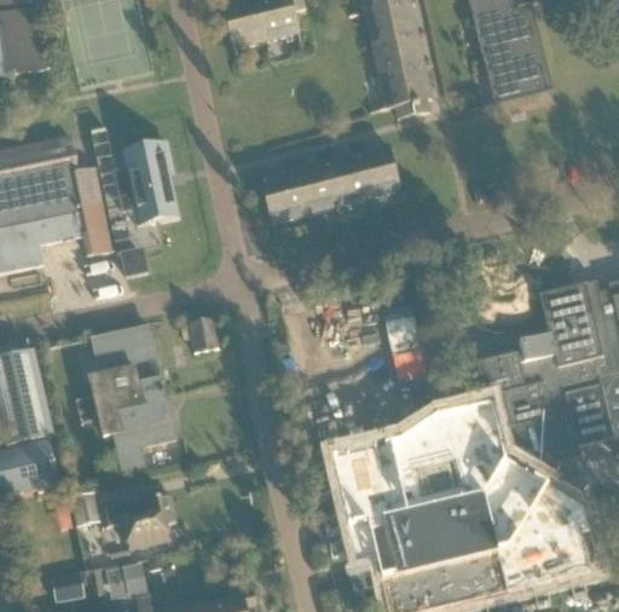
[(237,55),(238,53),(236,46),(267,39),(256,0),(229,0),(224,1),(237,55)]
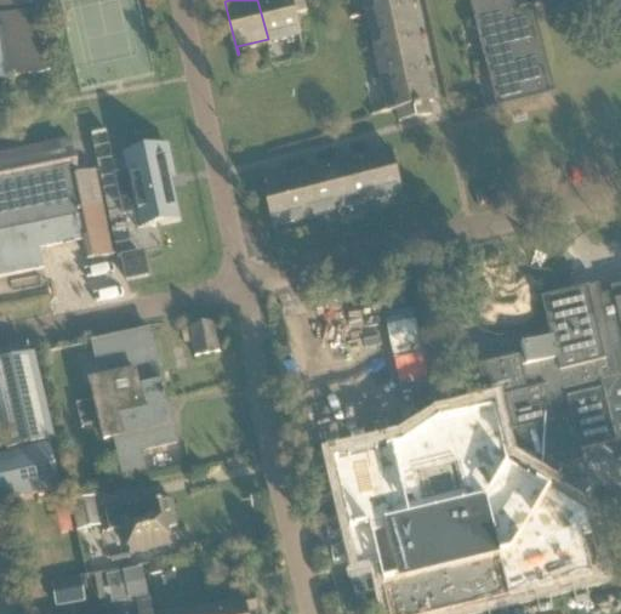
[(298,30),(300,39),(302,38),(295,10),(307,6),(305,0),(257,0),(268,39),(298,30)]
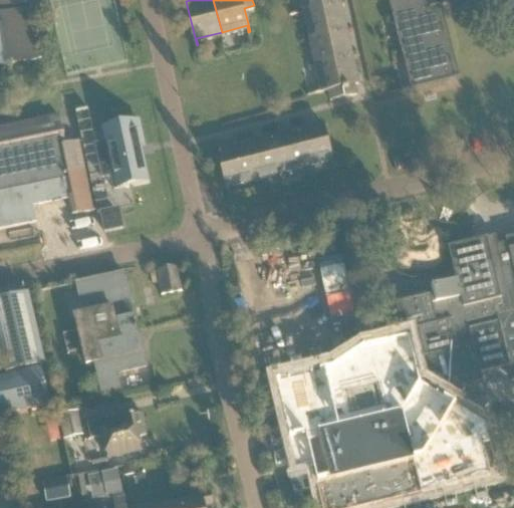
[(301,0),(303,8),(340,0),(301,0)]
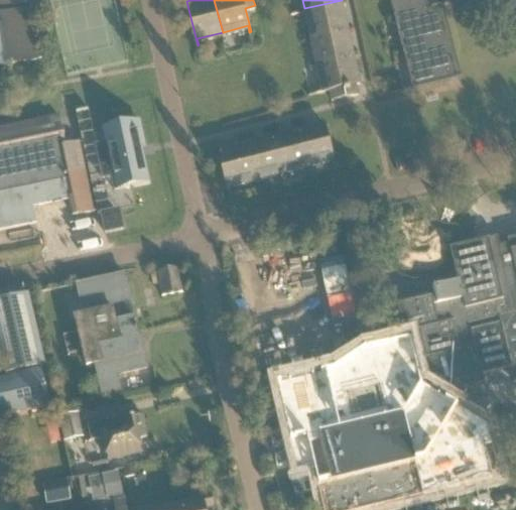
[(342,0),(304,8),(310,35),(348,27),(342,0)]
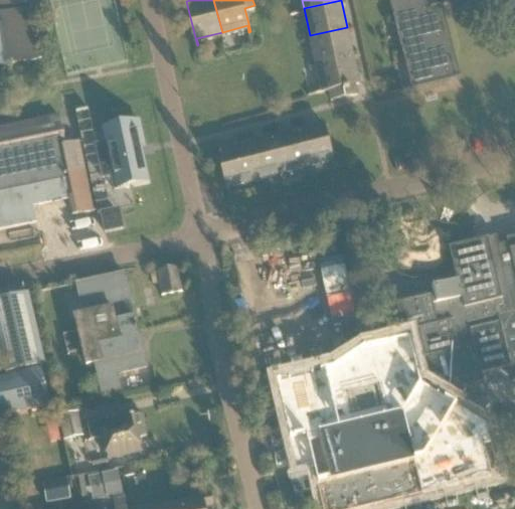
[(390,0),(393,12),(442,1),(445,0),(390,0)]
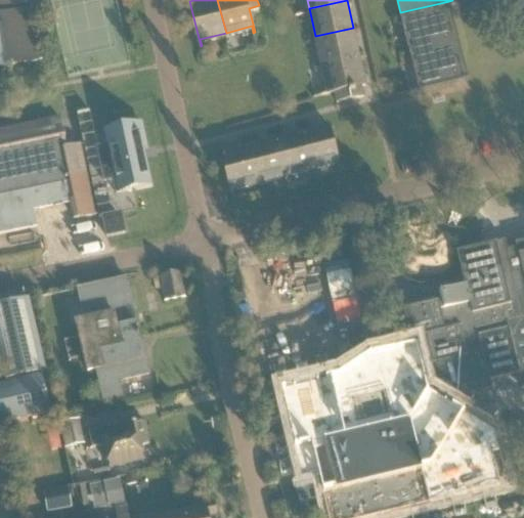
[(449,1),(400,12),(419,85),(467,73),(466,68),(449,1)]
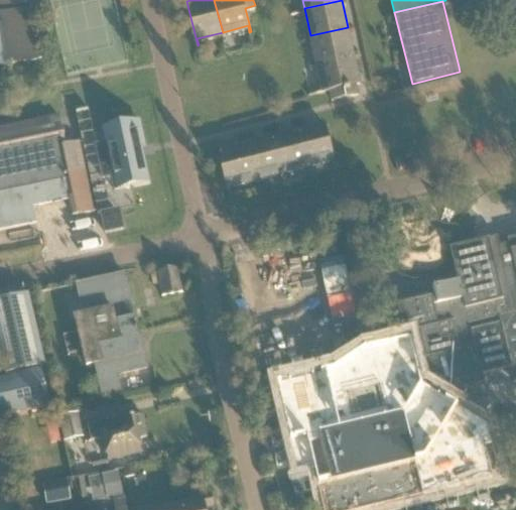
[(0,60),(9,59),(41,54),(32,3),(0,9),(1,17),(0,16),(0,60)]
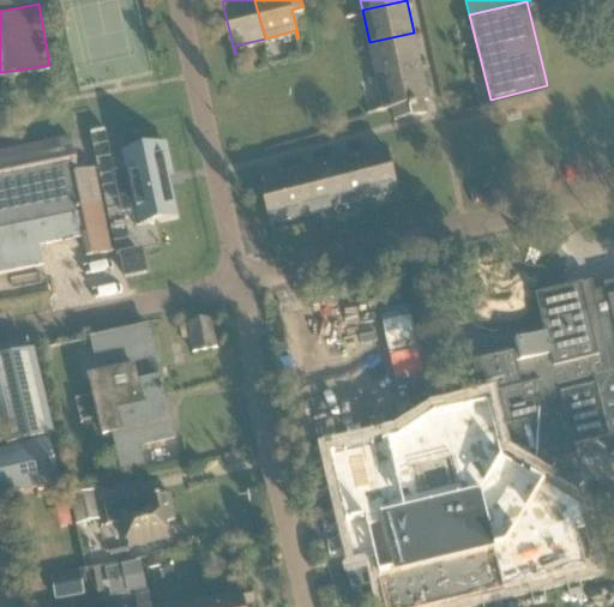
[(582,8),(575,11),(577,22),(578,22),(606,16),(603,4),(602,4),(582,8)]
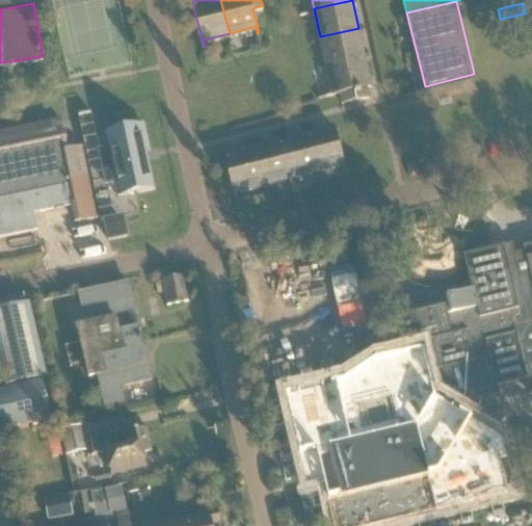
[(50,25),(41,26),(43,41),(53,38),(50,25)]
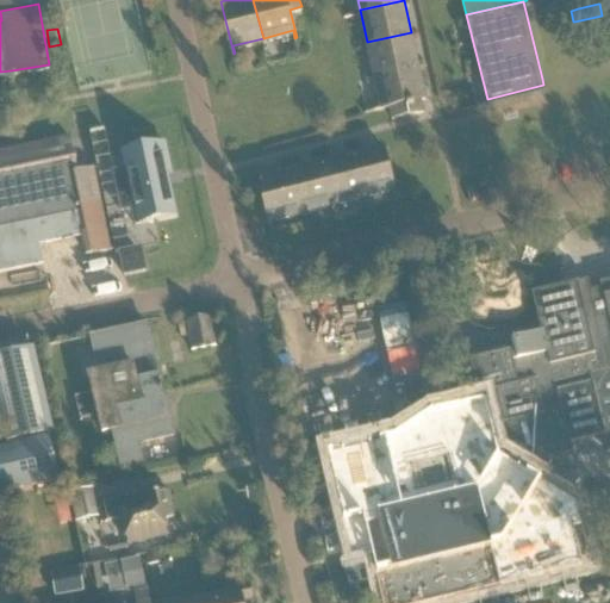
[(411,32),(367,42),(373,73),(417,63),(411,32)]
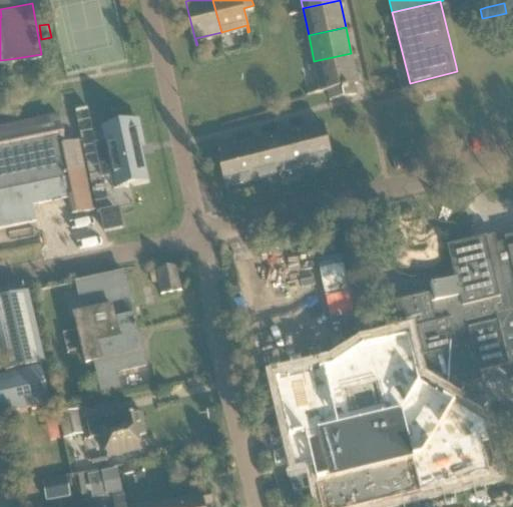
[(320,86),(314,88),(314,89),(328,86),(330,96),(356,90),(354,80),(357,79),(351,53),(314,61),(320,86)]
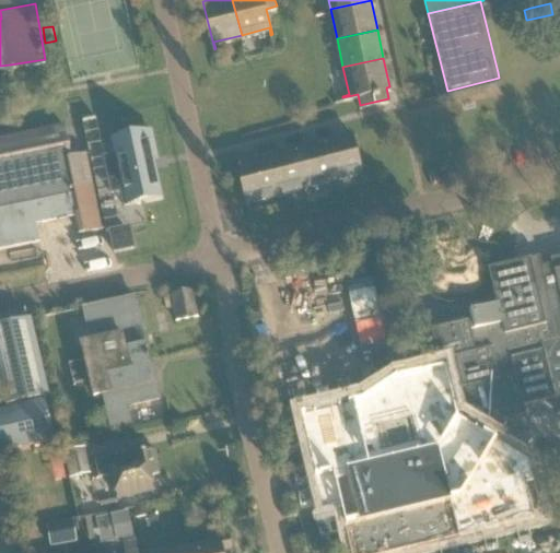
[(71,156),(63,120),(0,133),(0,245),(38,237),(35,220),(77,212),(80,228),(101,224),(86,153),(71,156)]
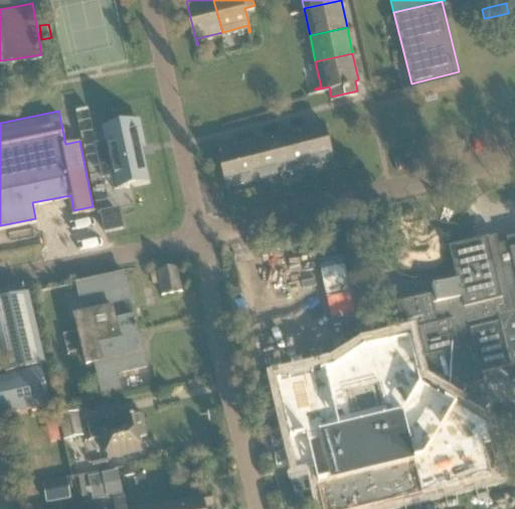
[(107,138),(96,141),(103,173),(111,171),(114,185),(148,177),(142,151),(140,142),(144,141),(138,117),(104,124),(104,126),(108,125),(111,137),(107,138)]
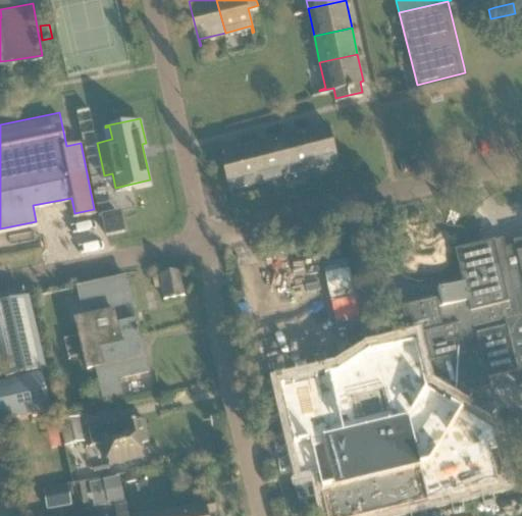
[(327,120),(300,127),(310,166),(337,159),(327,120)]
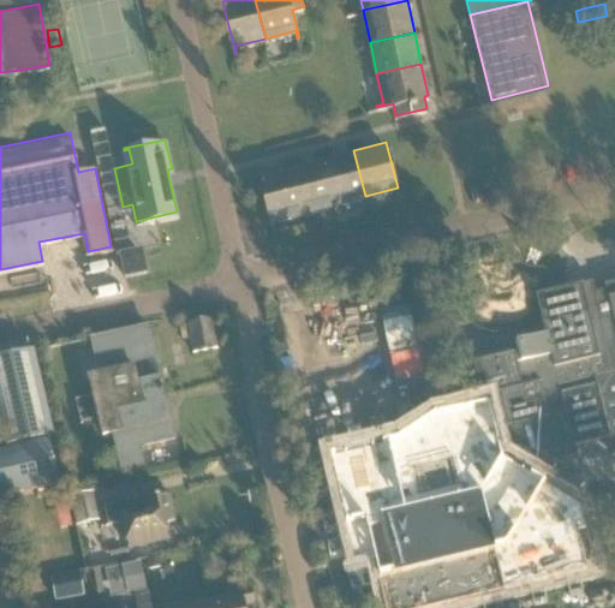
[(353,150),(323,159),(334,203),(365,196),(353,150)]
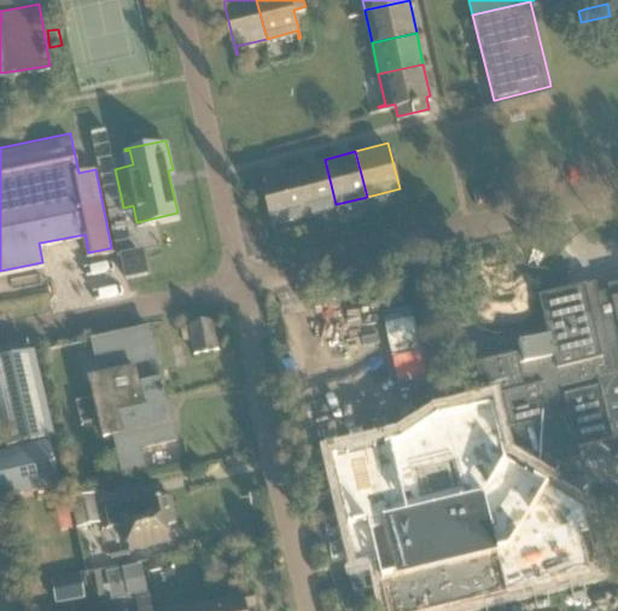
[(325,159),(293,168),(304,213),(336,204),(325,159)]
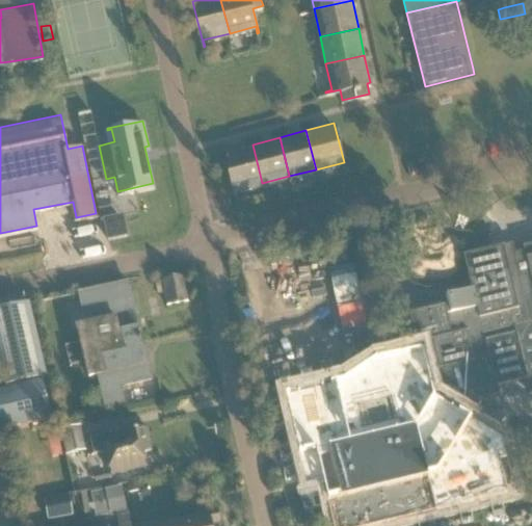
[(253,145),(224,151),(235,190),(262,183),(253,145)]
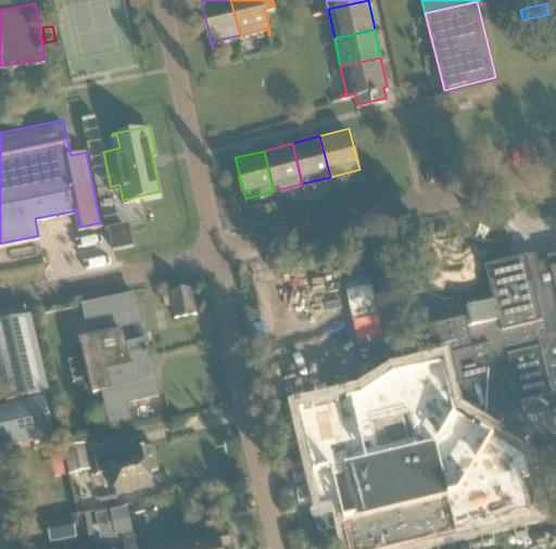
[(129,242),(125,222),(110,226),(113,245),(129,242)]
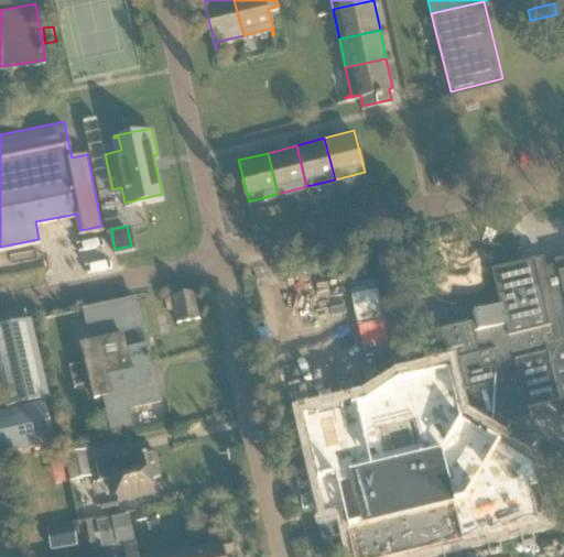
[(194,288),(172,293),(176,319),(199,315),(194,288)]
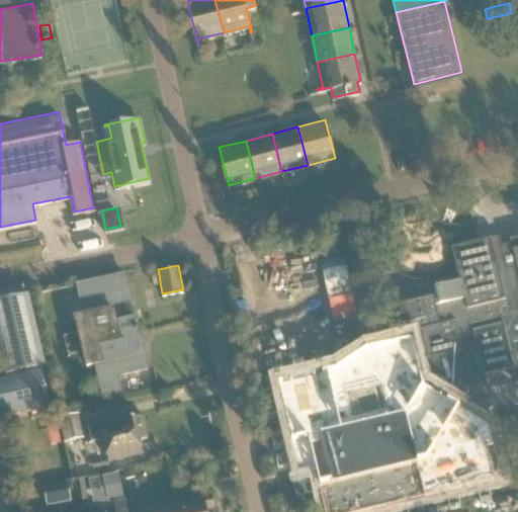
[(76,315),(83,346),(119,338),(115,321),(136,317),(125,271),(78,281),(85,313),(76,315)]
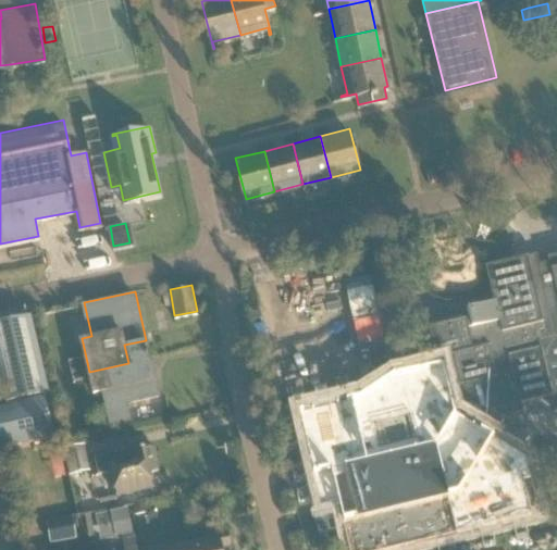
[(31,312),(0,319),(0,371),(8,402),(0,403),(0,445),(54,433),(44,389),(48,389),(31,312)]
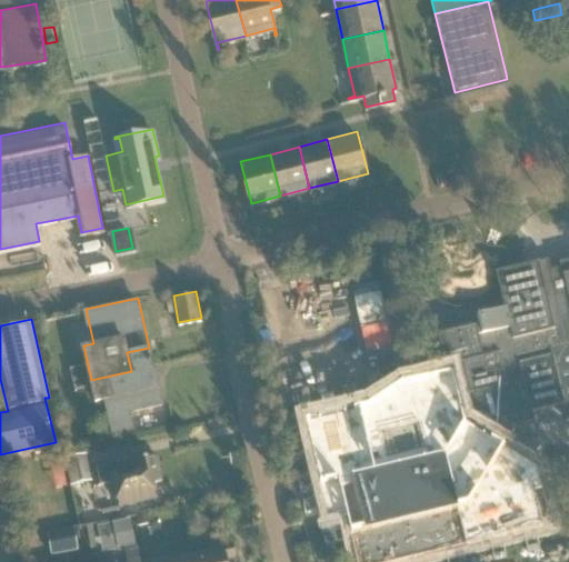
[(131,371),(91,380),(96,398),(106,395),(109,412),(110,414),(113,428),(113,430),(132,425),(128,409),(162,401),(158,383),(156,383),(152,368),(150,369),(149,361),(152,360),(151,355),(148,357),(146,351),(150,350),(149,348),(127,352),(131,371)]
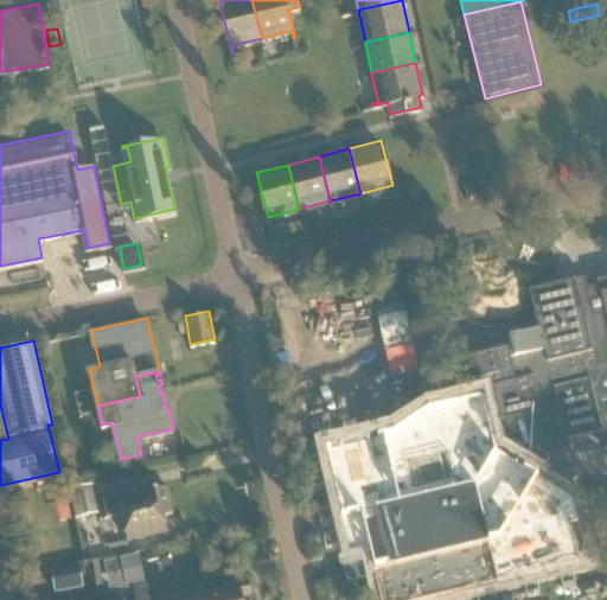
[(441,419),(323,447),(349,553),(369,548),(381,599),(406,599),(543,567),(558,563),(588,555),(574,496),(494,446),(481,393),(438,403),(441,419)]
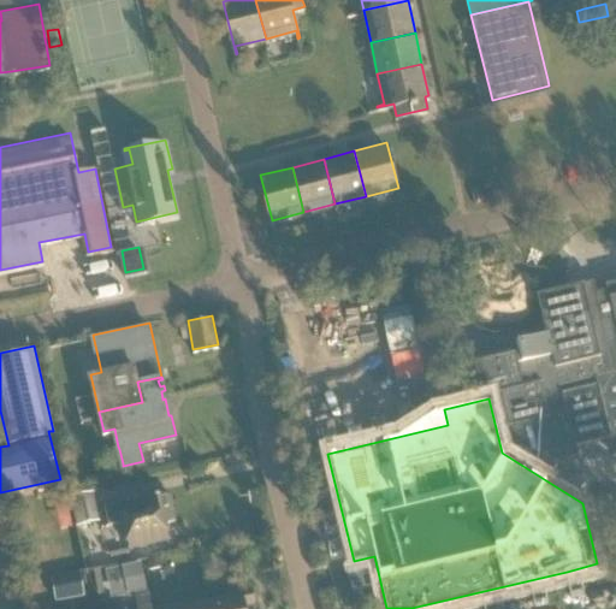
[(70,491),(76,521),(100,515),(93,486),(70,491)]
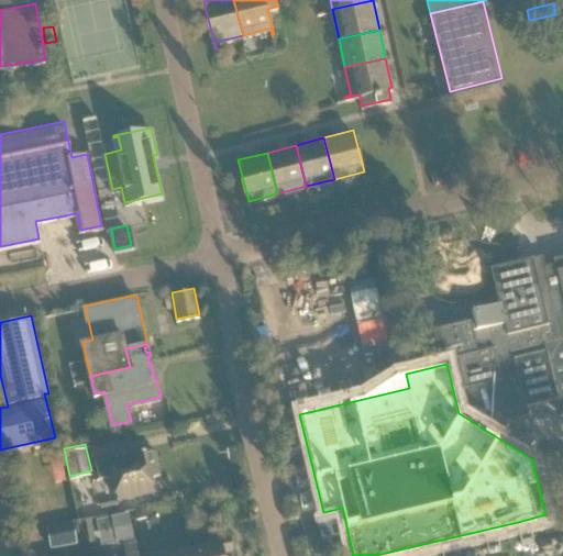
[(161,471),(155,448),(124,455),(123,453),(95,458),(99,476),(112,474),(118,496),(153,488),(150,475),(161,471)]
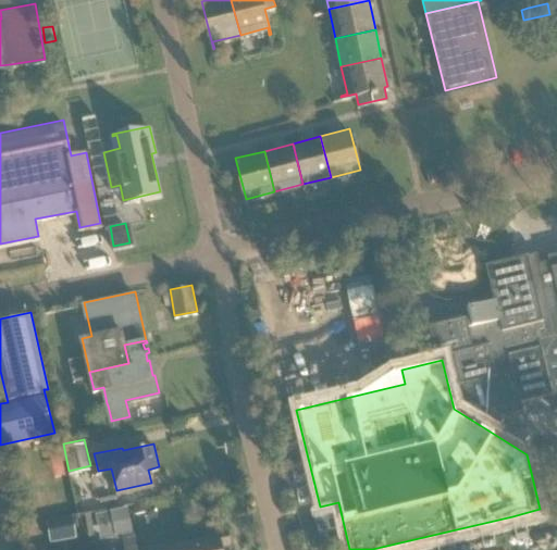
[(144,501),(133,503),(135,511),(145,509),(144,501)]
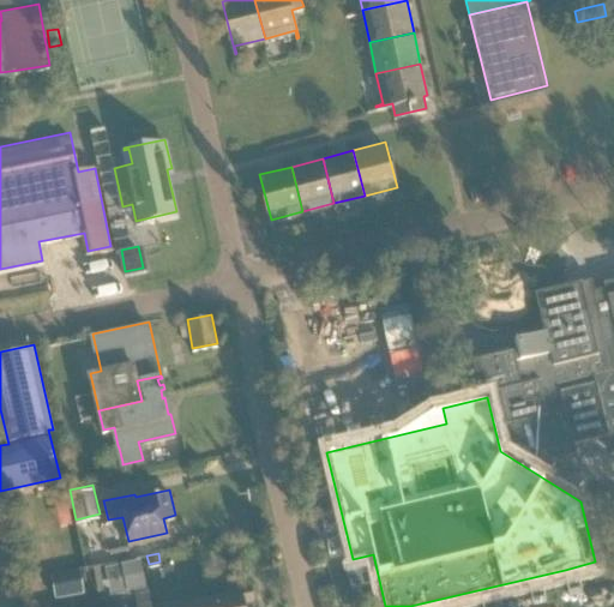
[(140,557),(122,560),(128,589),(134,588),(146,586),(140,557)]
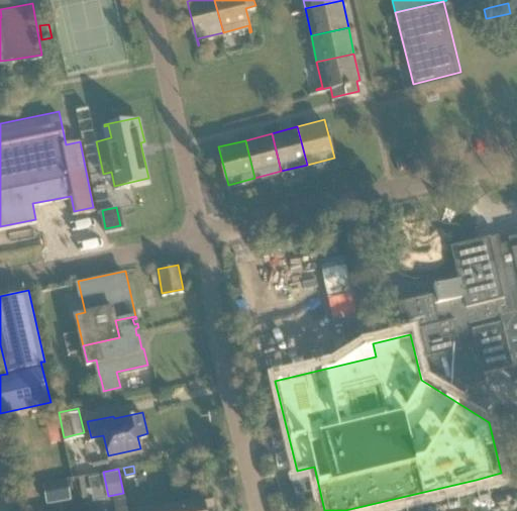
[(70,496),(67,478),(42,482),(45,501),(70,496)]
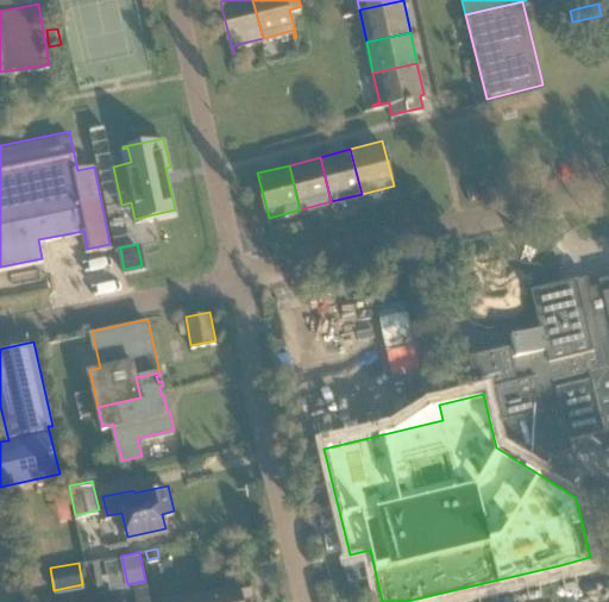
[(207,591),(208,601),(242,601),(242,595),(251,594),(249,581),(237,582),(238,587),(207,591)]
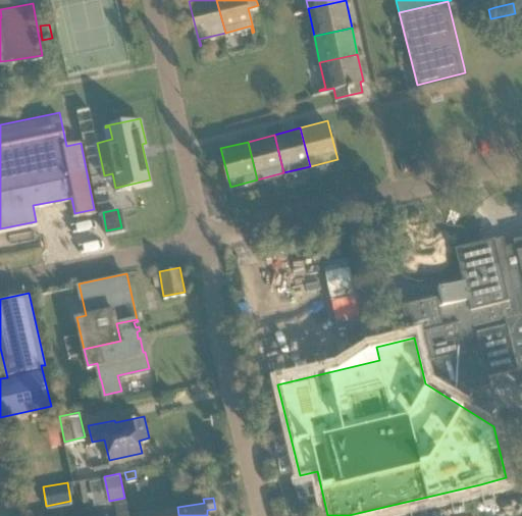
[(178,515),(177,507),(150,512),(150,509),(140,511),(140,515),(178,515)]
